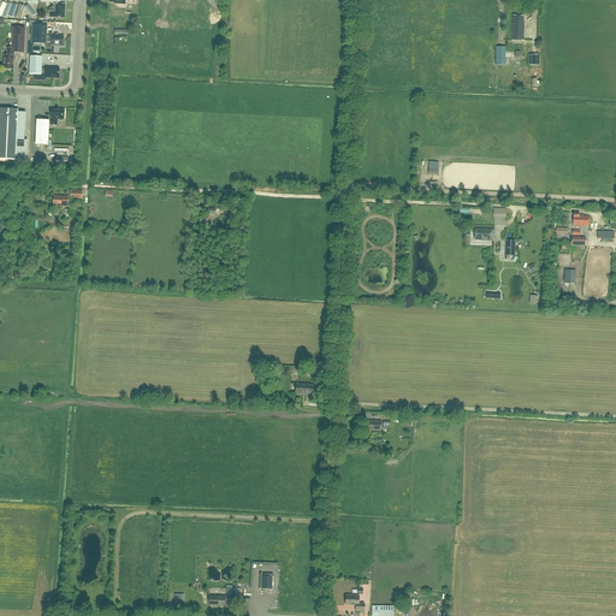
[(36,15),(36,0),(25,0),(25,5),(30,5),(30,15),(36,15)]
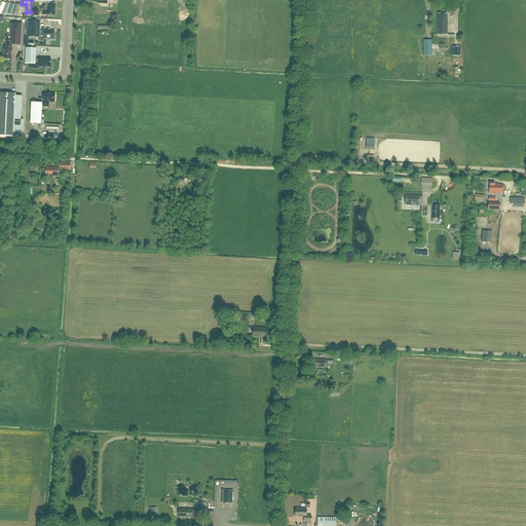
[(35,0),(36,1),(47,2),(46,14),(51,15),(53,15),(54,15),(55,15),(55,3),(51,3),(51,0),(35,0)]
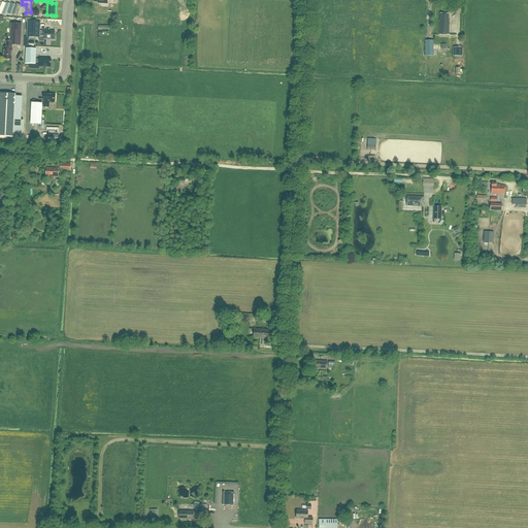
[(438,21),(438,35),(449,35),(449,17),(449,13),(439,13),(439,21),(438,21)]
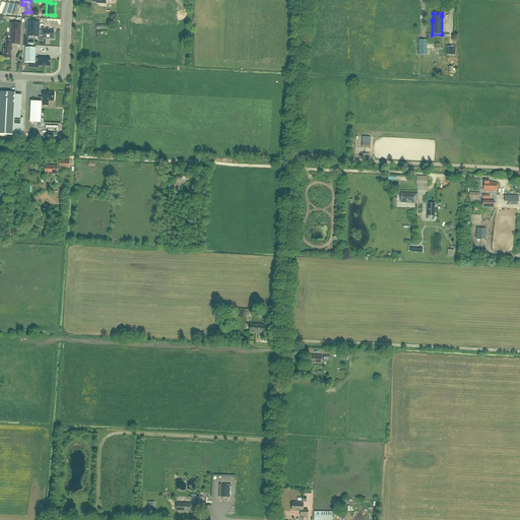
[(39,37),(40,35),(43,35),(43,39),(50,39),(50,40),(55,40),(55,37),(54,37),(54,30),(44,30),(40,30),(40,21),(27,21),(26,37),(39,37)]
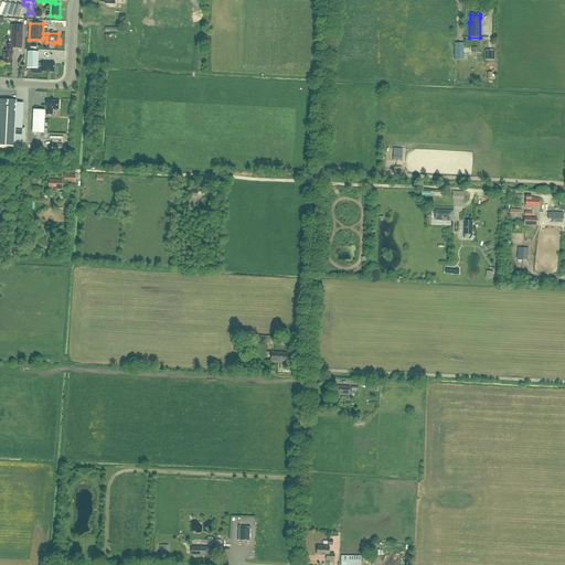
[(22,49),(23,32),(23,25),(12,25),(11,44),(7,44),(7,51),(4,51),(3,63),(12,64),(13,51),(12,51),(13,48),(22,49)]
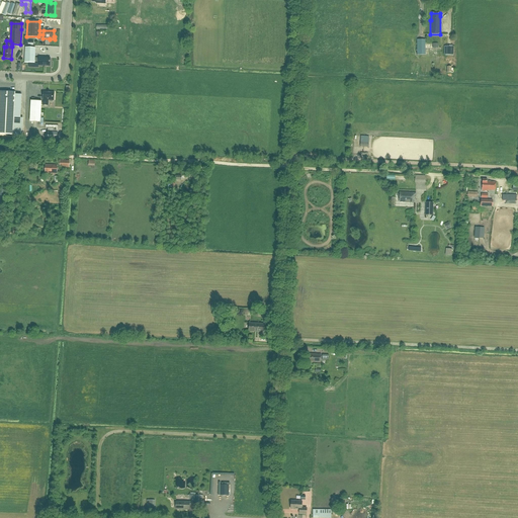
[(425,39),(417,39),(417,55),(425,55),(425,39)]
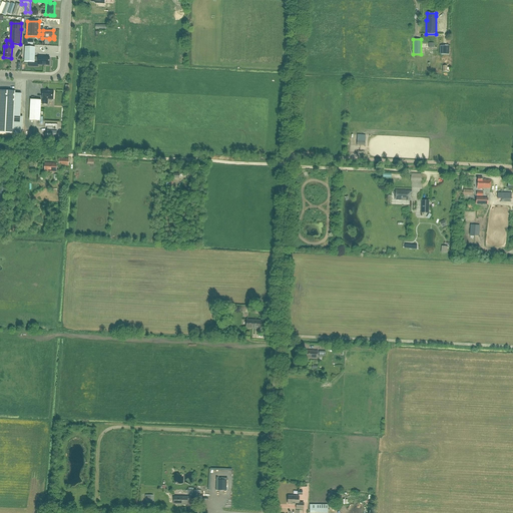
[(449,45),(440,45),(440,55),(449,55),(449,45)]
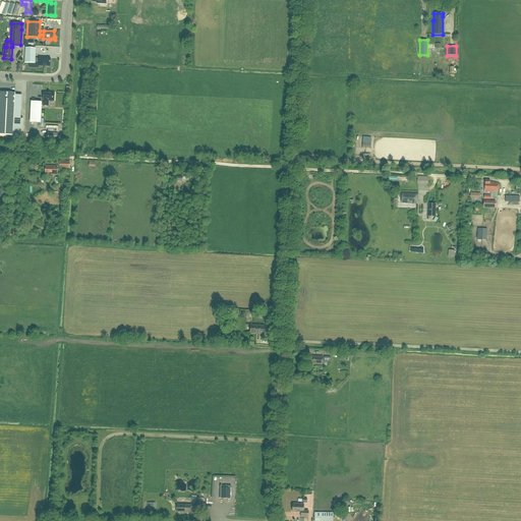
[(25,48),(25,63),(36,63),(39,63),(39,65),(46,66),(49,66),(50,66),(51,58),(40,58),(36,58),(36,48),(25,48)]
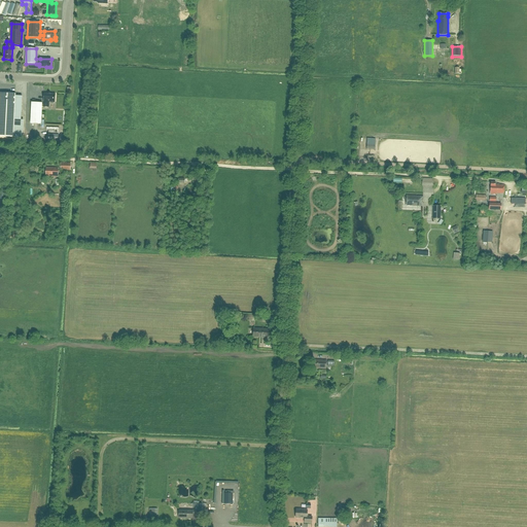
[(15,104),(15,96),(15,94),(9,94),(9,92),(6,92),(6,93),(0,93),(0,124),(14,125),(14,119),(14,114),(14,109),(15,104)]
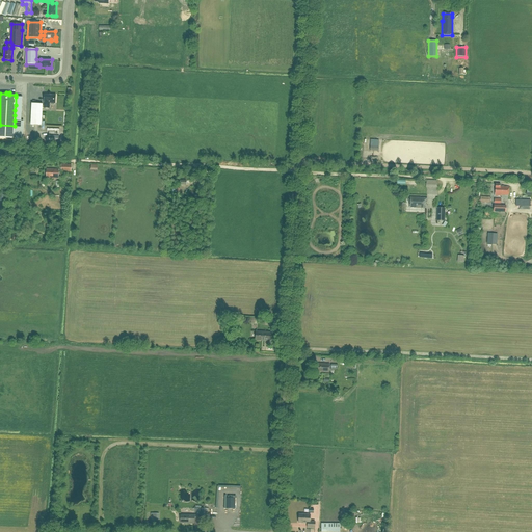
[(32,103),(31,125),(42,125),(43,108),(45,108),(49,109),(50,103),(51,103),(51,104),(52,104),(54,105),(55,104),(55,103),(56,103),(56,95),(45,95),(44,102),(45,102),(45,106),(43,106),(43,104),(32,103)]
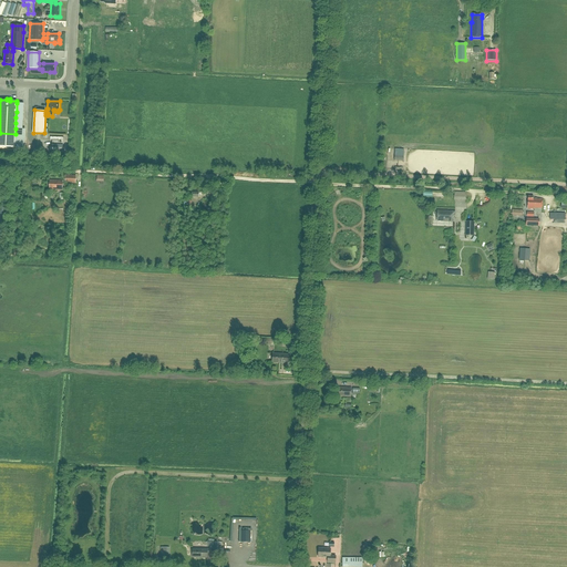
[(16,129),(16,134),(14,141),(14,144),(24,144),(26,132),(22,129),(16,129)]
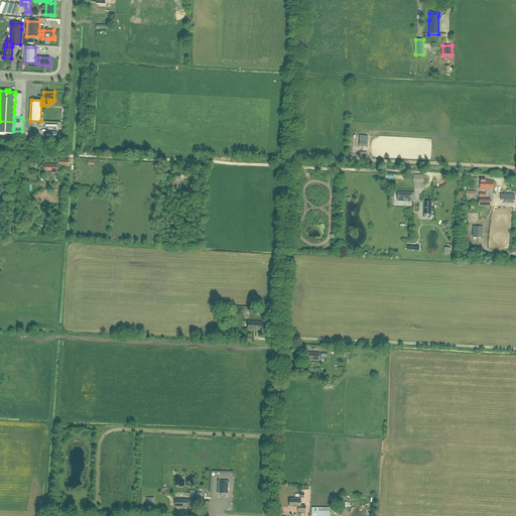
[(56,164),(45,164),(44,173),(56,173),(56,164)]
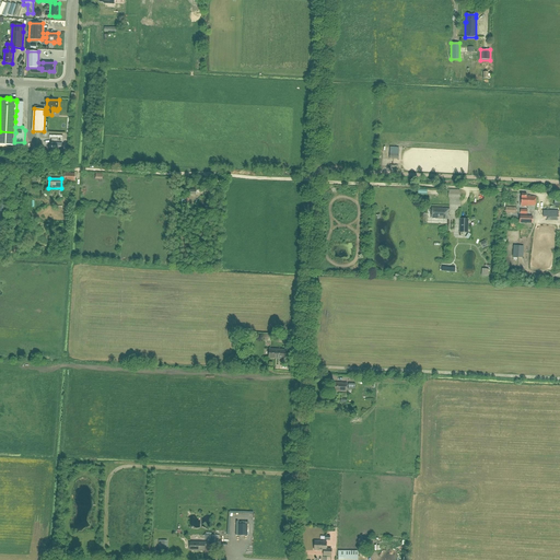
[(536,197),(526,197),(526,194),(521,194),(521,198),(521,207),(527,207),(527,206),(536,206),(536,197)]
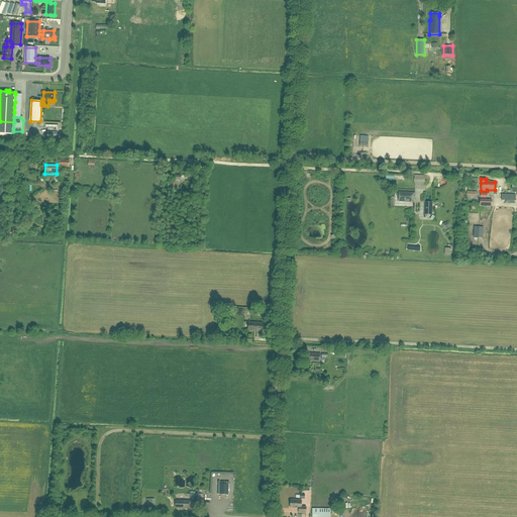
[(399,192),(398,201),(414,202),(414,199),(413,199),(413,196),(414,196),(415,193),(410,193),(410,194),(408,194),(408,193),(399,192)]
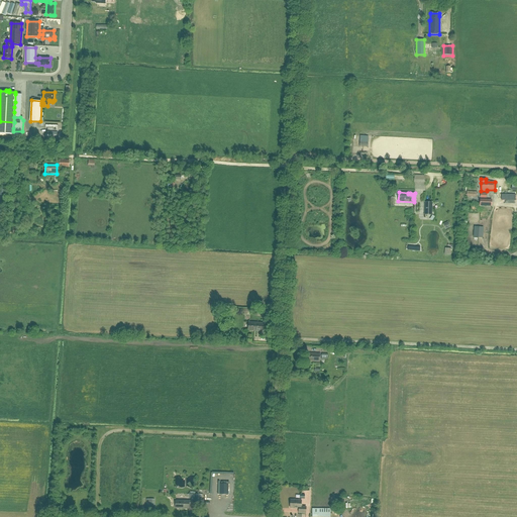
[(515,195),(501,194),(501,200),(506,200),(506,203),(514,203),(514,200),(515,200),(515,195)]
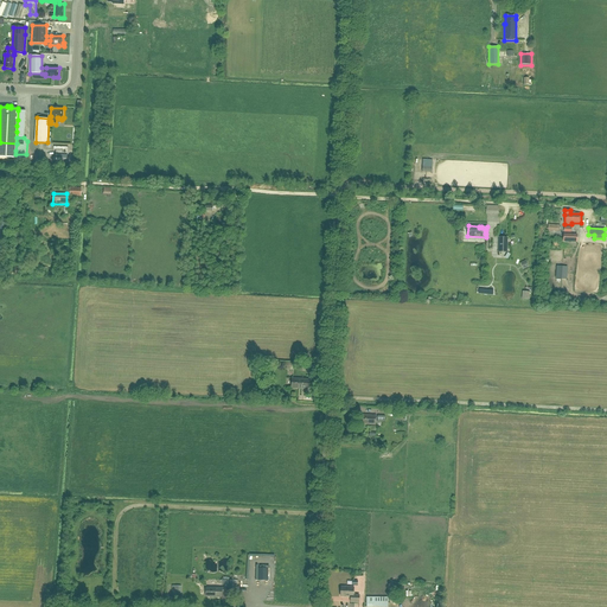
[(311,389),(311,379),(292,378),(292,388),(311,389)]
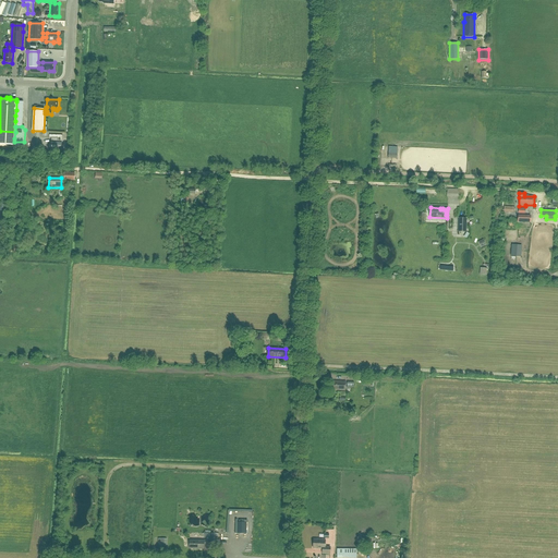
[(344,390),(346,381),(331,381),(330,390),(344,390)]
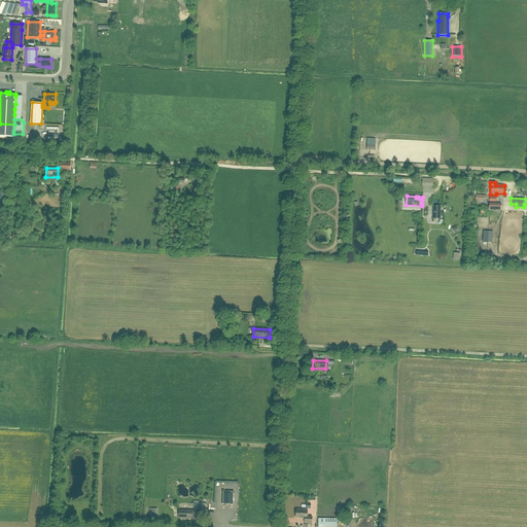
[(223,504),(233,504),(233,493),(224,493),(223,504)]
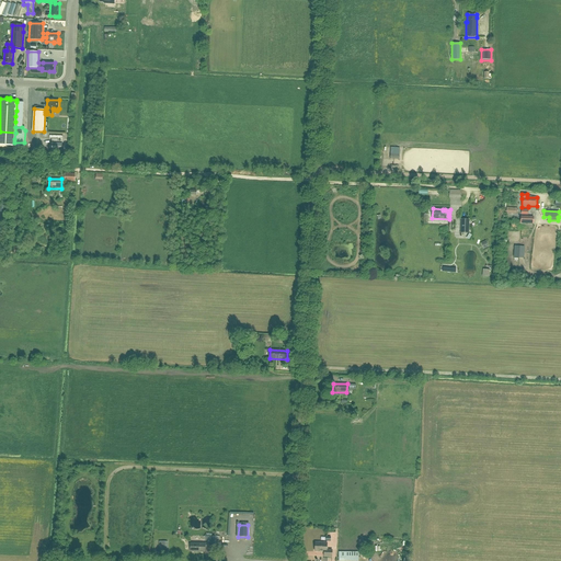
[(210,548),(219,548),(219,536),(205,536),(205,540),(210,540),(210,548)]
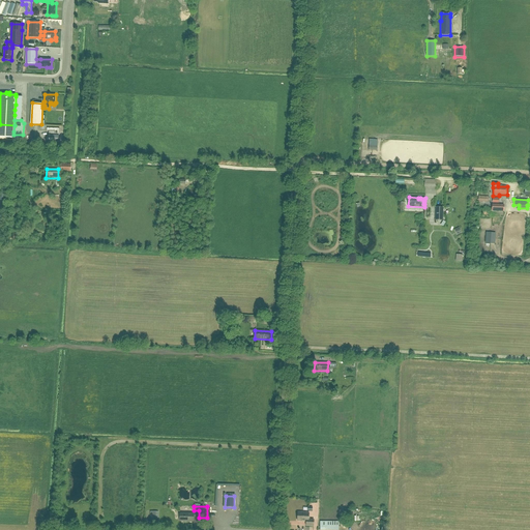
[(197,512),(179,512),(179,521),(194,522),(194,518),(197,518),(197,512)]
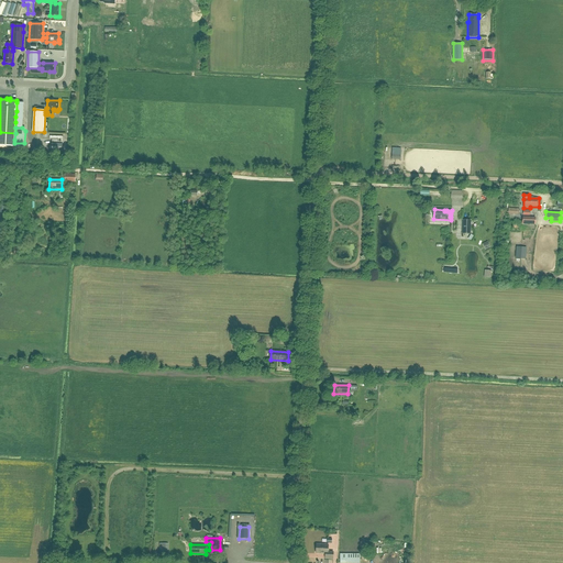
[(321,545),(316,544),(316,553),(324,553),(324,559),(333,559),(333,552),(328,552),(328,545),(324,545),(324,544),(321,544),(321,545)]
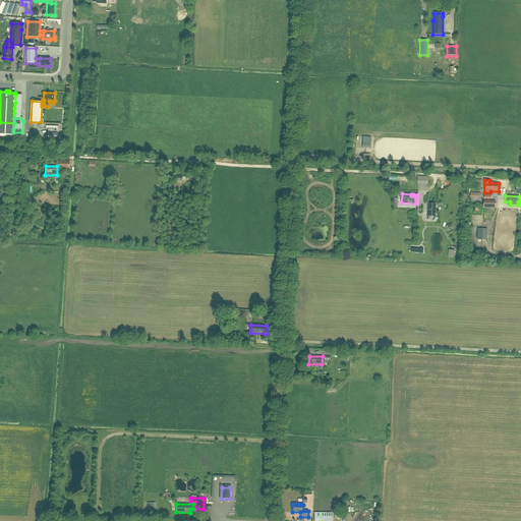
[(333,520),(333,513),(314,512),(313,520),(333,520)]
